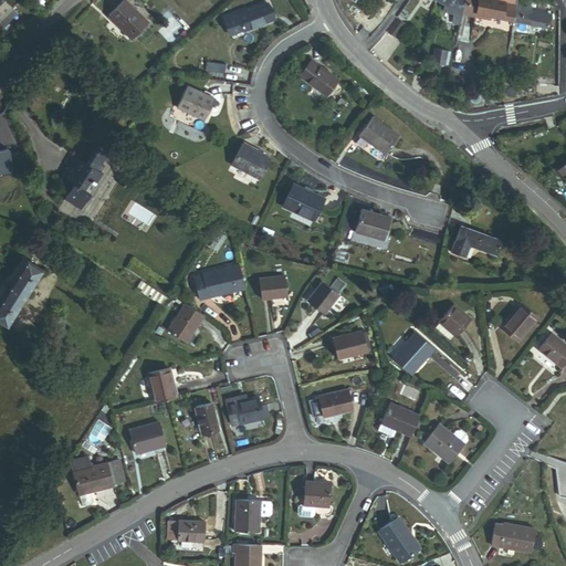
[(0,0),(0,19),(12,8),(3,0),(0,0)]
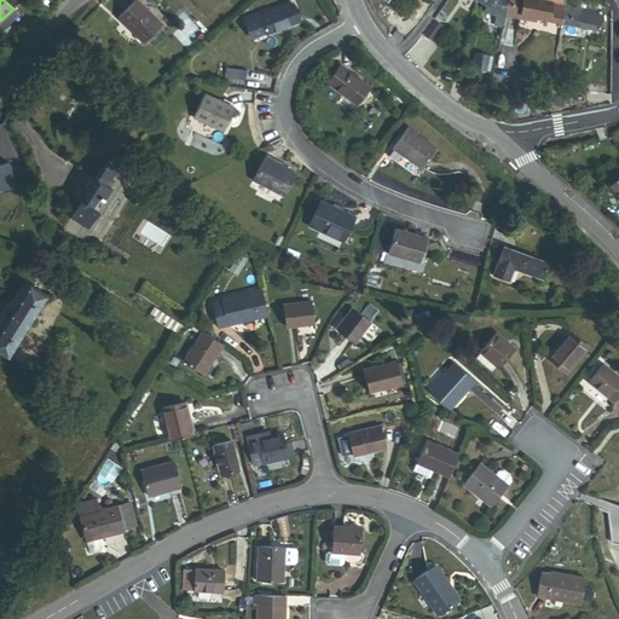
[(496,24),(503,25),(505,16),(508,0),(478,0),(492,7),(491,11),(498,12),(496,24)]
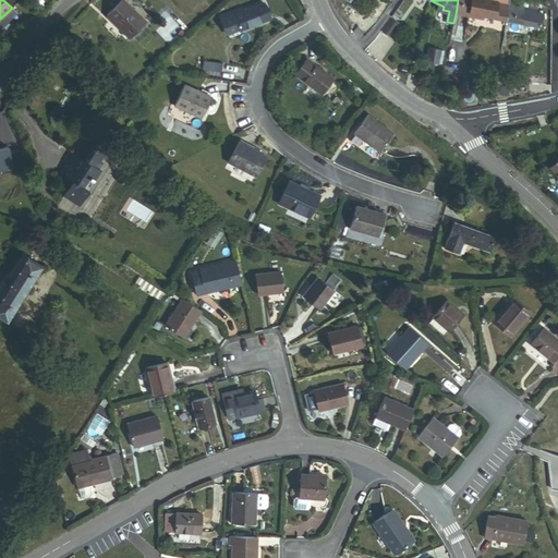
[(461,0),(459,15),(472,17),(475,0),(461,0)]
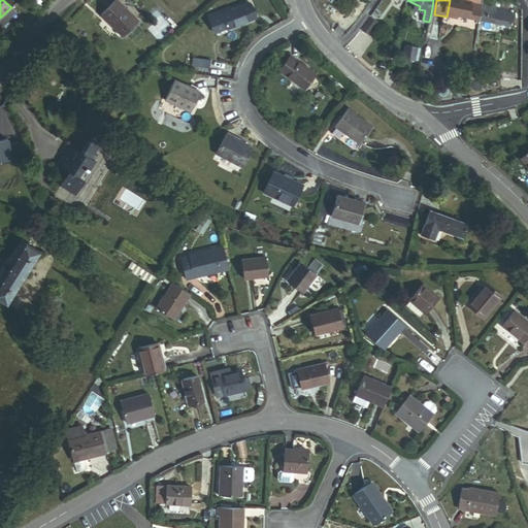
[(458,15),(479,20),(482,0),(462,0),(462,2),(454,0),(450,0),(447,17),(451,18),(452,13),(458,15)]
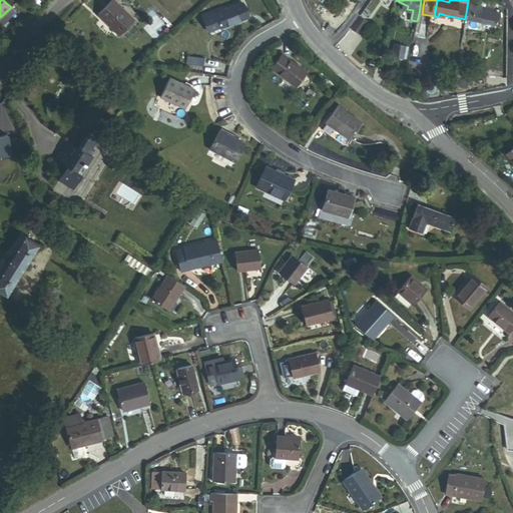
[(468,0),(465,19),(496,25),(499,13),(494,12),(494,9),(485,8),(486,2),(475,0),(468,0)]
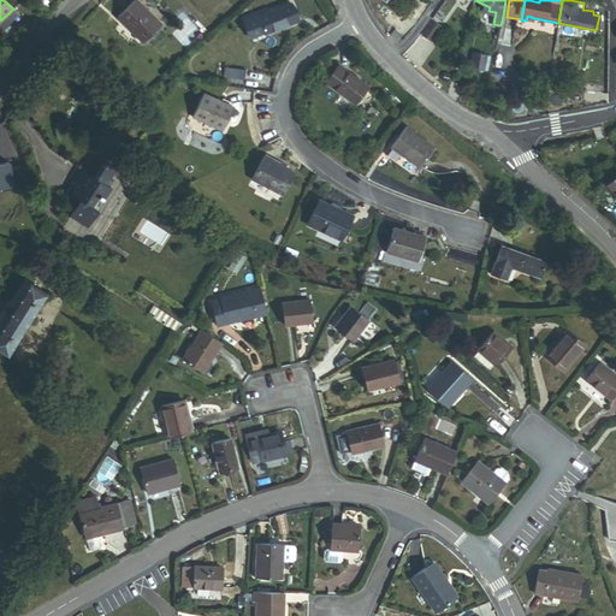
[(143,45),(161,27),(135,1),(118,18),(143,45)]
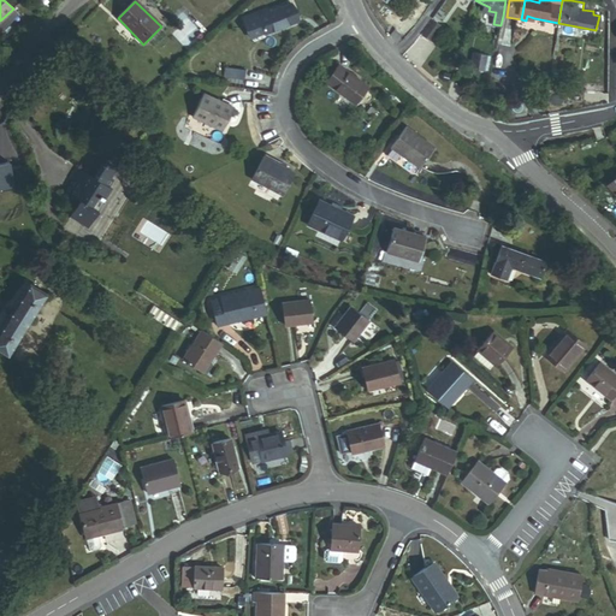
[(266,37),(300,23),(291,5),(268,15),(266,11),(256,15),(266,37)]
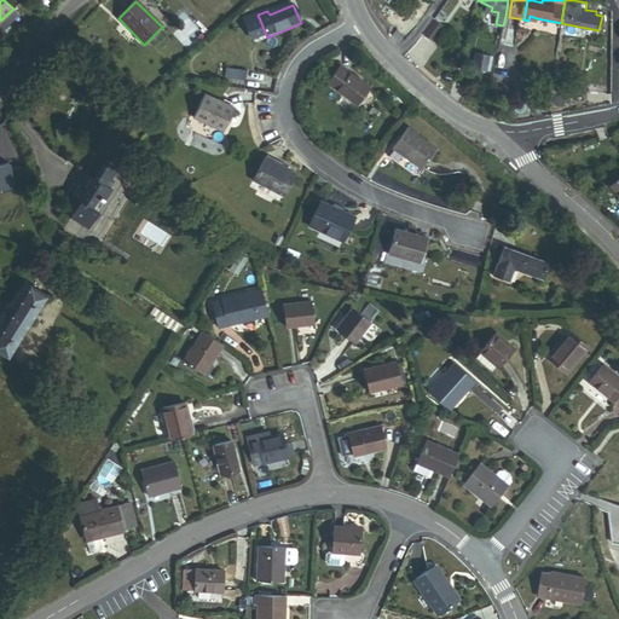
[(435,19),(441,23),(447,13),(441,10),(435,19)]
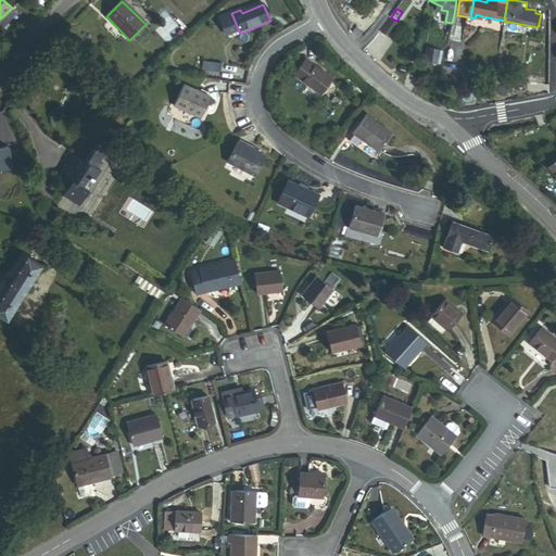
[(381,33),(388,38),(397,24),(391,20),(381,33)]
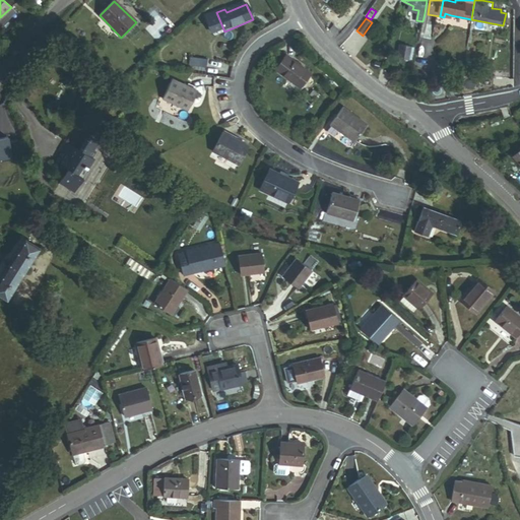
[(397,58),(408,60),(410,47),(400,45),(397,58)]
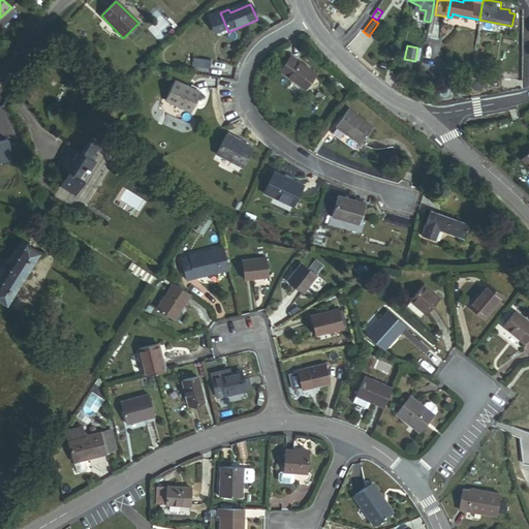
[(192,67),(210,69),(211,60),(193,58),(192,67)]
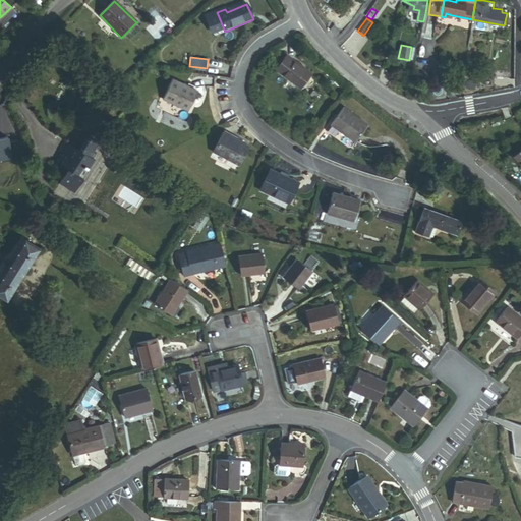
[(300,89),(310,74),(286,57),(276,70),(300,89)]
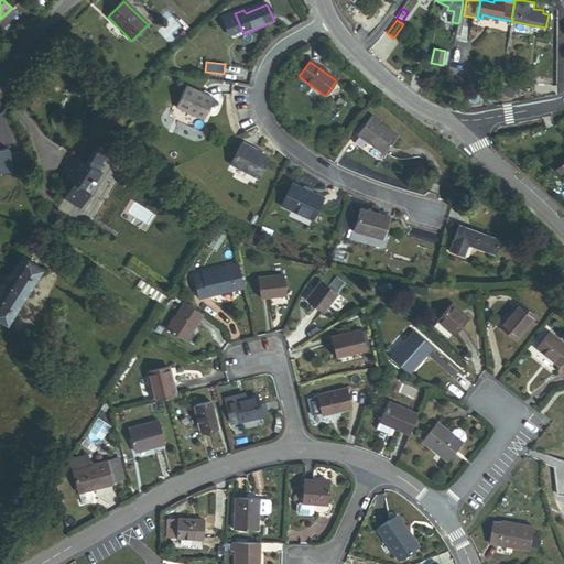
[(543,74),(542,84),(551,85),(552,75),(543,74)]
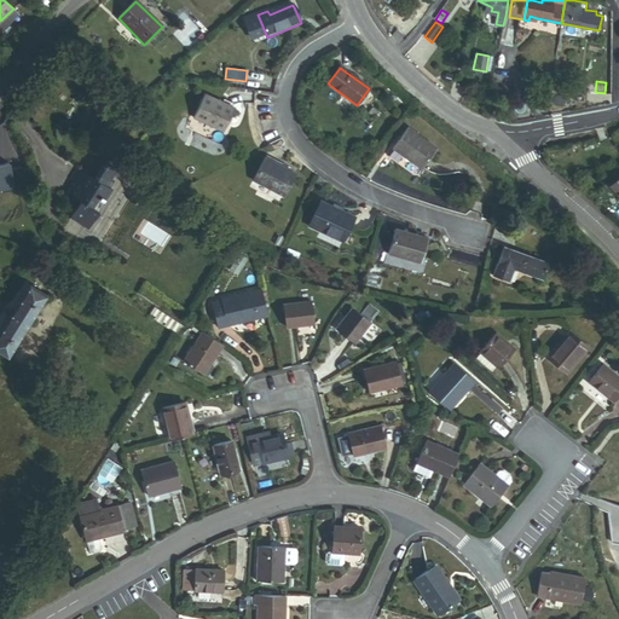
[(224,133),(235,110),(204,94),(192,119),(224,133)]
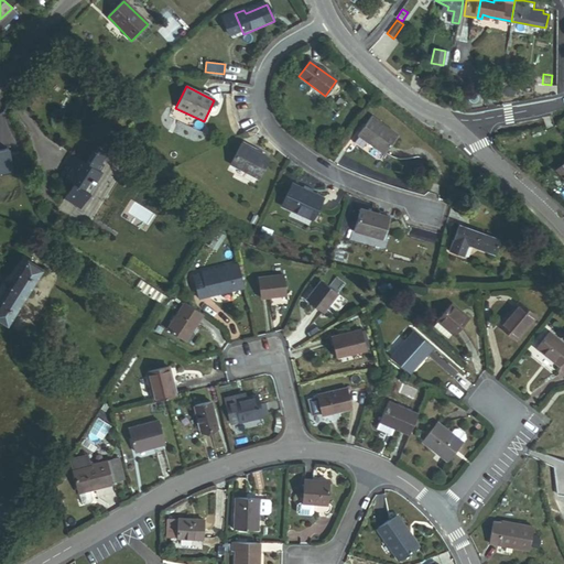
[(358,136),(383,155),(398,137),(372,117),(358,136)]
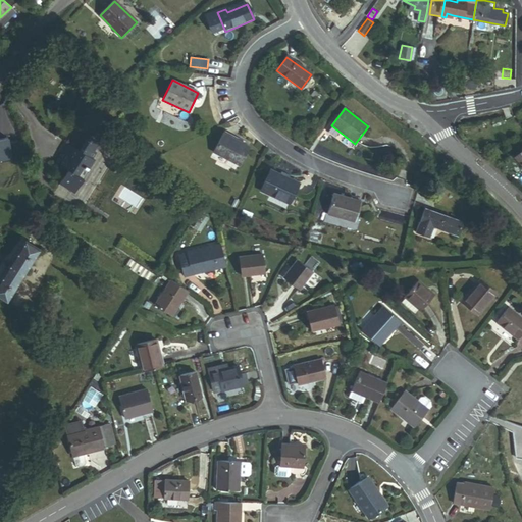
[(213,153),(239,166),(249,147),(223,134),(213,153)]
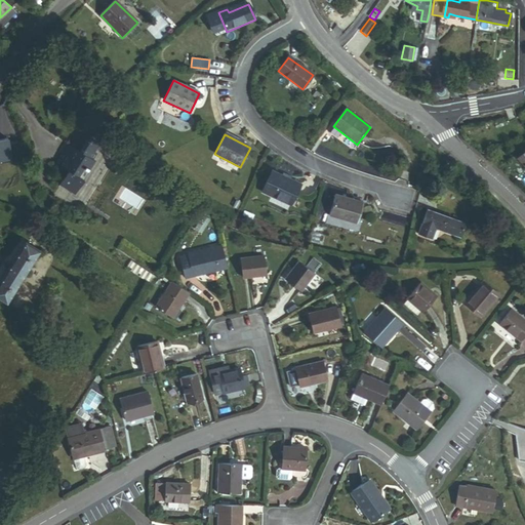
[(90,169),(87,168),(96,154),(92,152),(97,145),(87,138),(78,152),(66,144),(59,154),(68,159),(64,166),(70,170),(63,182),(68,186),(67,189),(76,195),(84,182),(82,180),(87,172),(88,172),(90,169)]
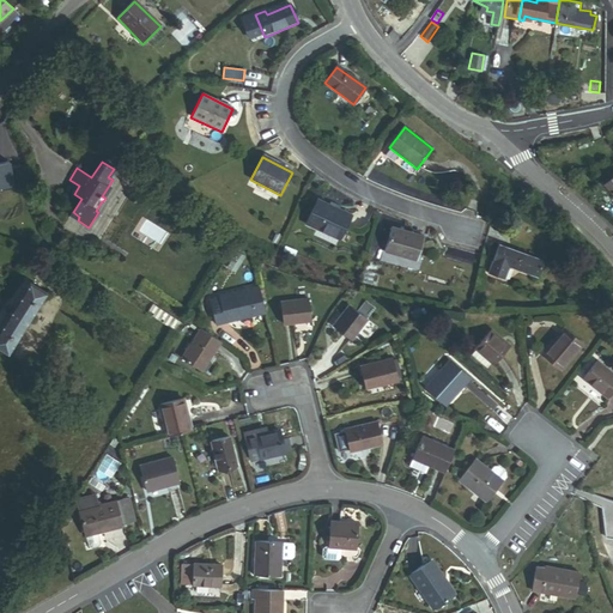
[(0,202),(18,198),(11,171),(0,175),(0,202)]
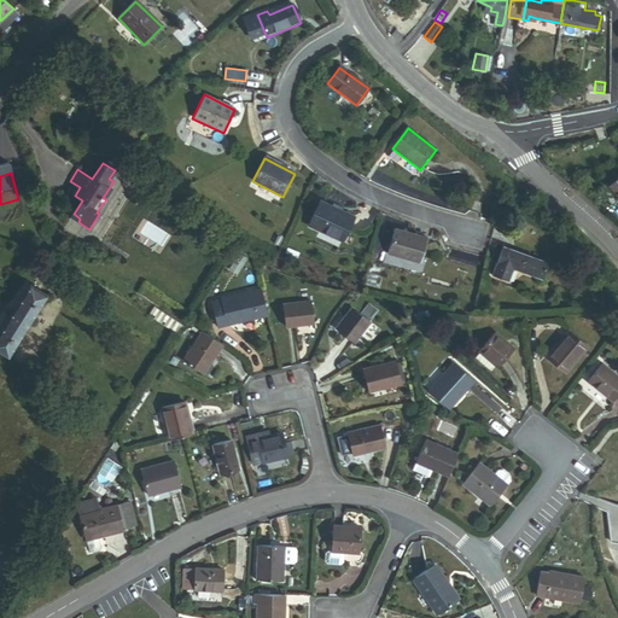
[(309,226),(342,243),(354,219),(342,213),(343,209),(333,204),(332,208),(320,203),(309,226)]
